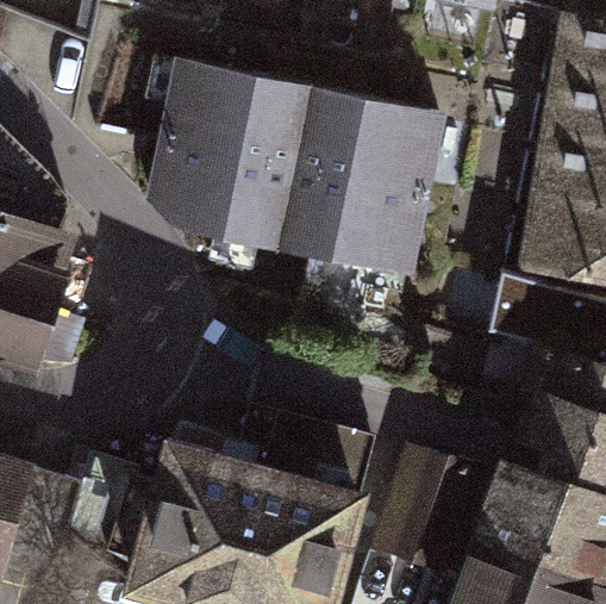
[(605,0),(574,0),(573,13),(566,11),(557,61),(605,69),(605,0)]
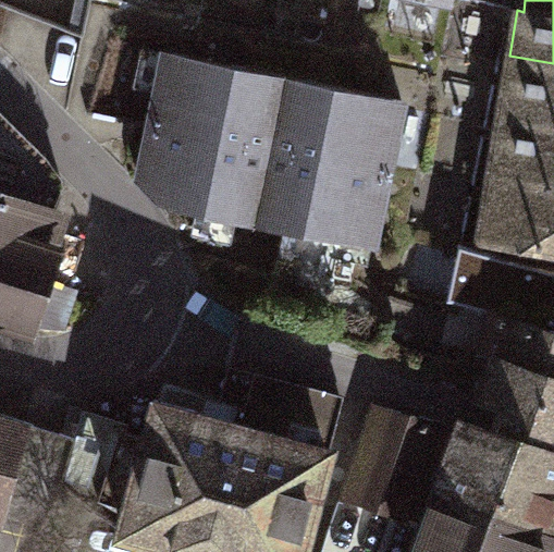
[(407,106),(158,53),(133,179),(152,206),(378,253),(407,106)]
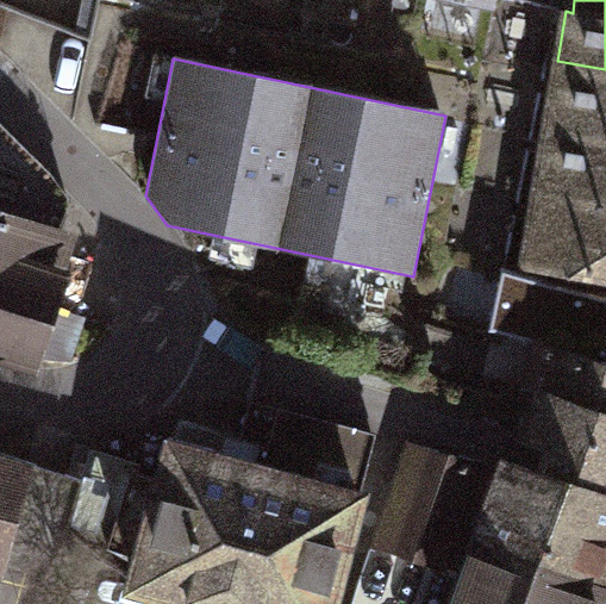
[(605,69),(557,61),(545,131),(605,141),(605,69)]
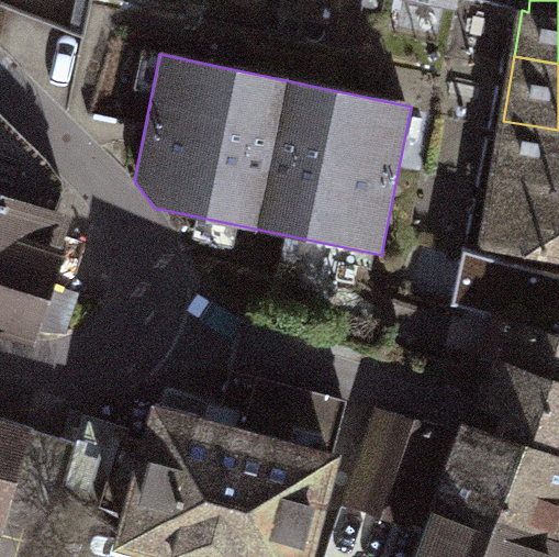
[(84,219),(57,211),(62,189),(0,121),(0,333),(35,347),(84,219)]
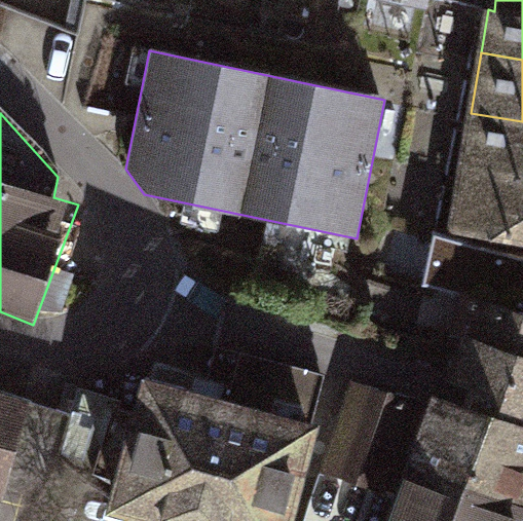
[(522,121),(471,113),(462,172),(522,181),(522,121)]
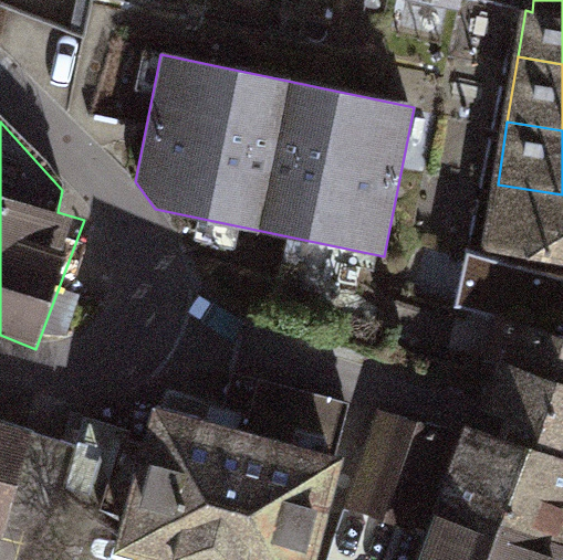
[(562,194),(498,185),(488,247),(562,259),(562,194)]
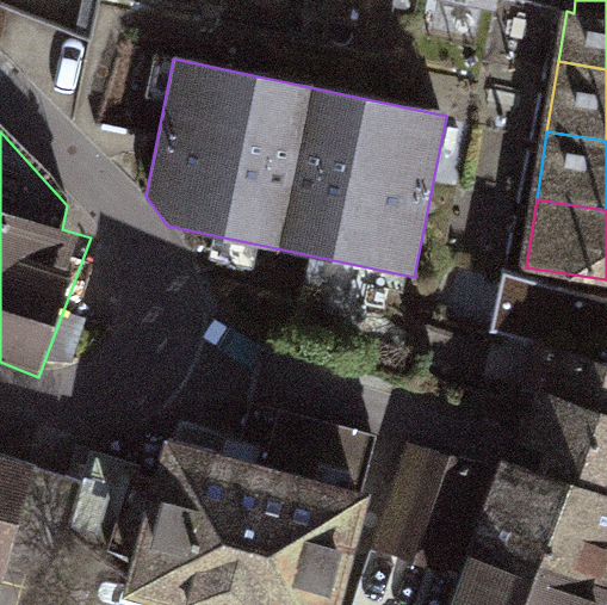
[(534,344),(606,366),(606,303),(495,272),(484,332),(534,344)]
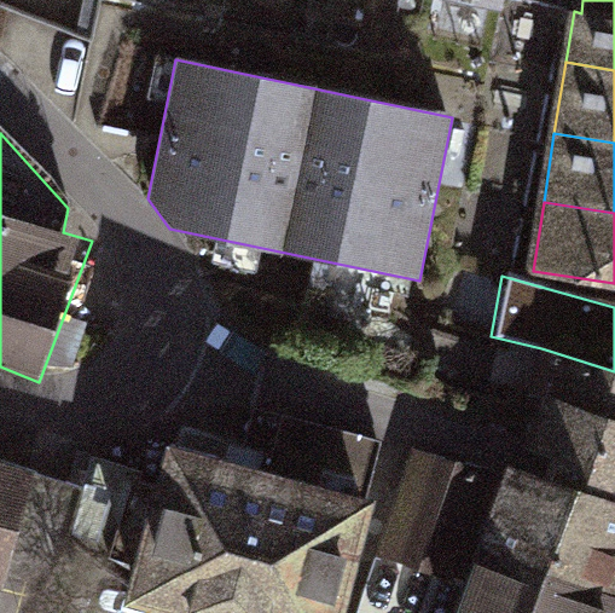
[(614,371),(541,348),(528,393),(614,420),(614,371)]
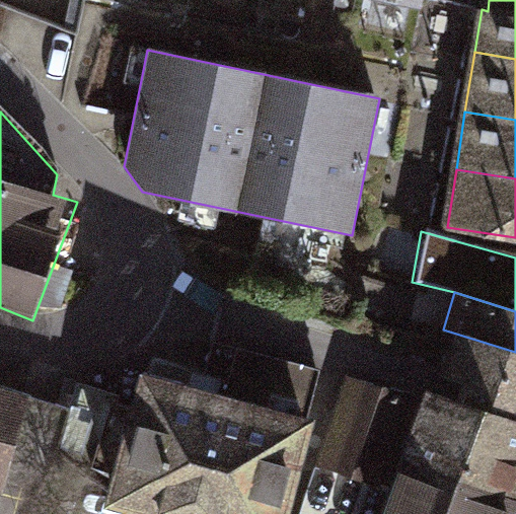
[(515,352),(443,329),(426,383),(423,392),(515,421),(515,352)]
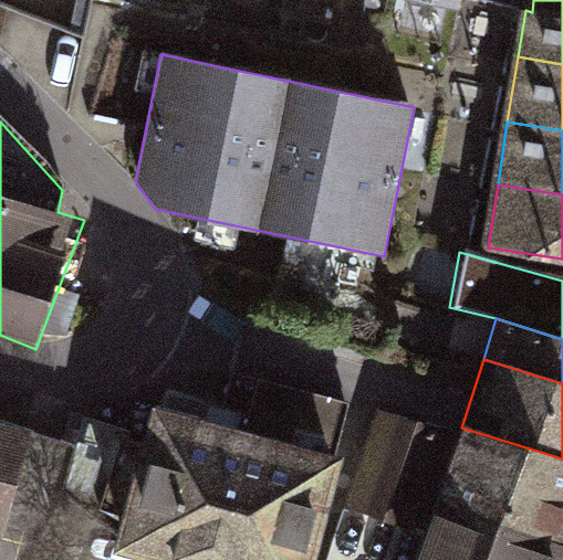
[(346,407),(236,374),(219,423),(332,452),(346,407)]
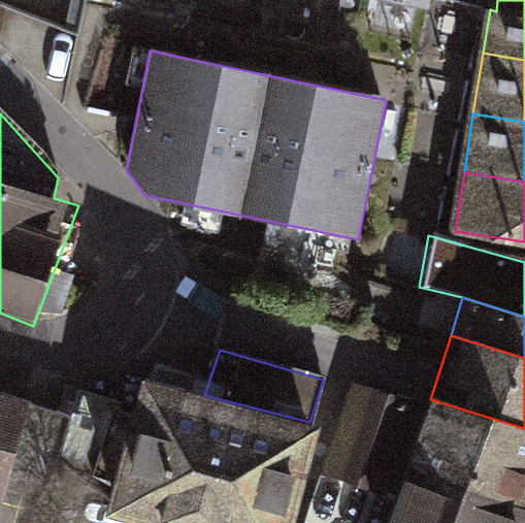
[(309,422),(204,395),(148,381),(138,414),(111,503),(108,516),(130,522),(293,522),(324,426),(309,422)]
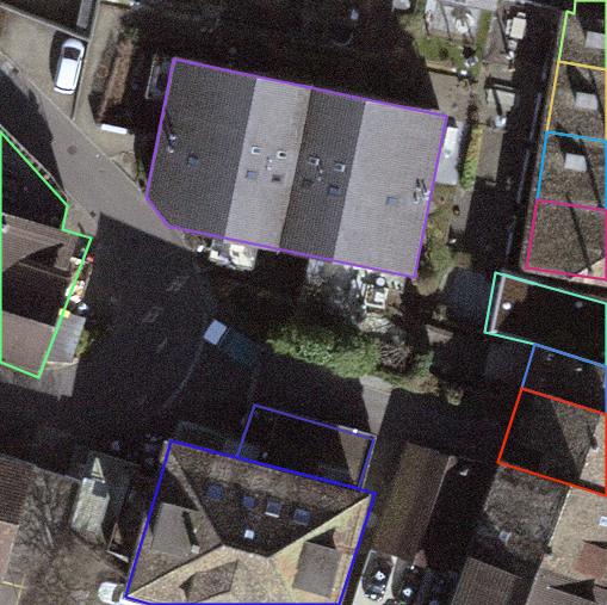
[(488,471),(410,445),(375,551),(452,578),(465,541),(488,471)]
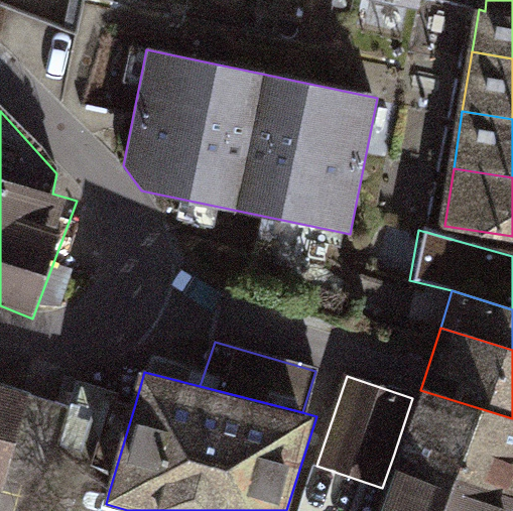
[(30,388),(0,378),(0,498),(2,494),(28,396),(30,388)]
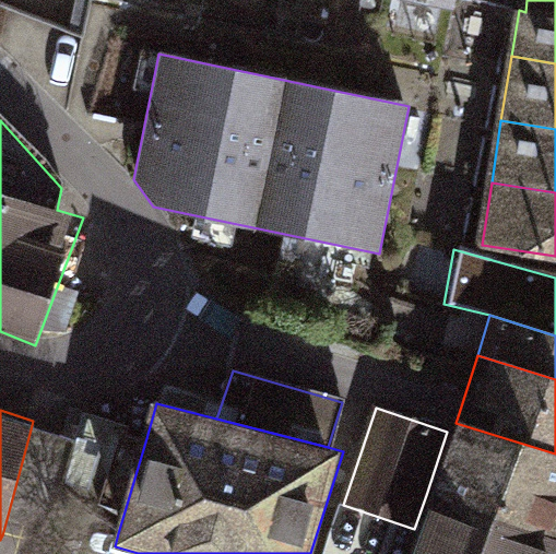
[(60,488),(118,533),(146,438),(79,416),(60,488)]
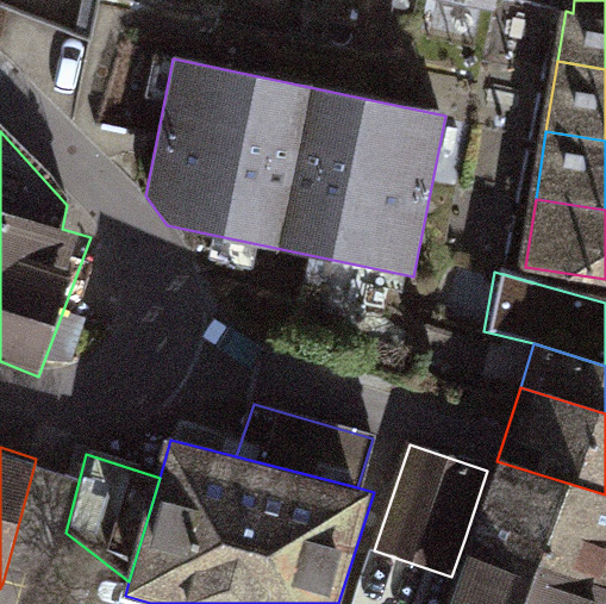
[(605,494),(497,461),(492,460),(487,471),(464,540),(601,585),(605,573),(605,494)]
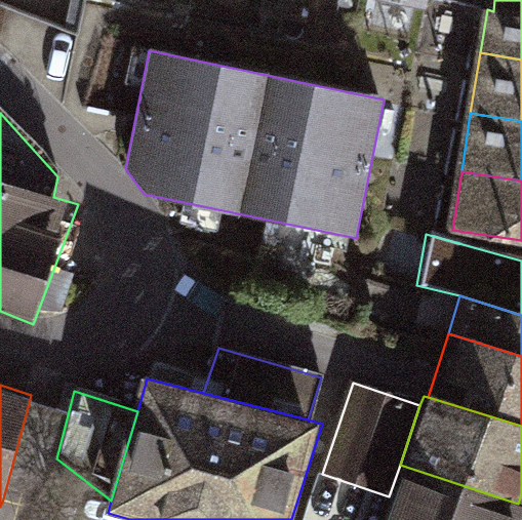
[(512,519),(518,504),(400,465),(382,519),(512,519)]
